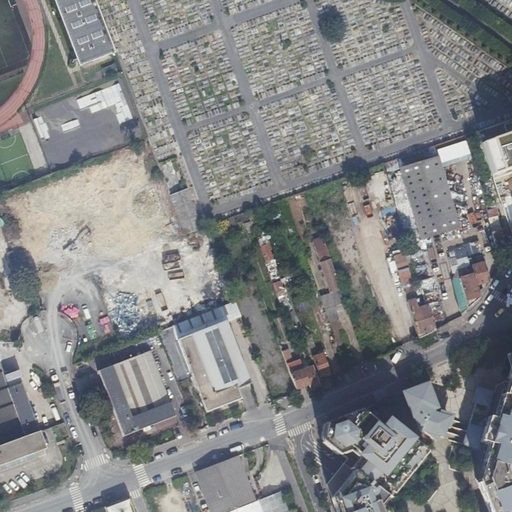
[(96,0),(53,0),(79,65),(116,52),(96,0)]
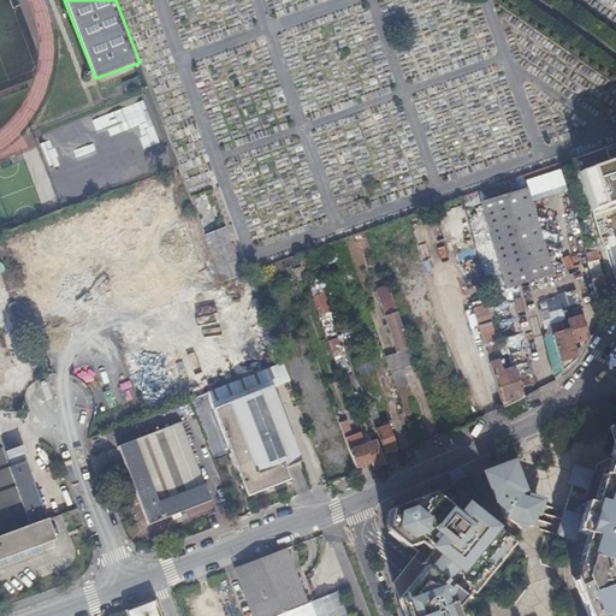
[(142,87),(138,77),(123,83),(126,93),(142,87)]
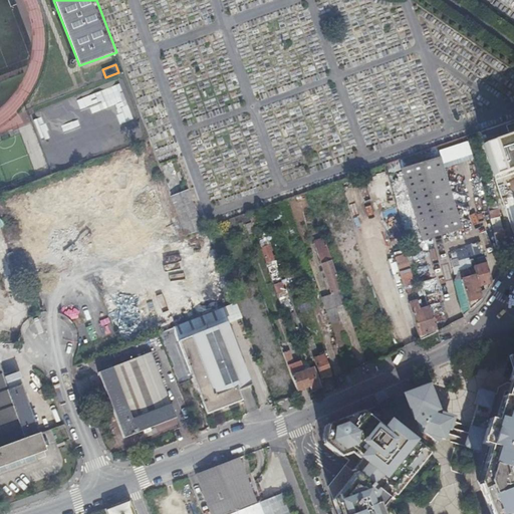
[(513,120),(478,135),(493,179),(513,172),(513,120)]
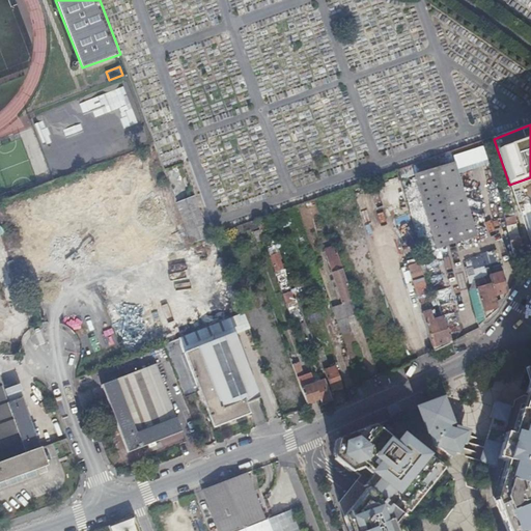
[(431,169),(413,175),(436,250),(477,239),(453,163),(431,169)]
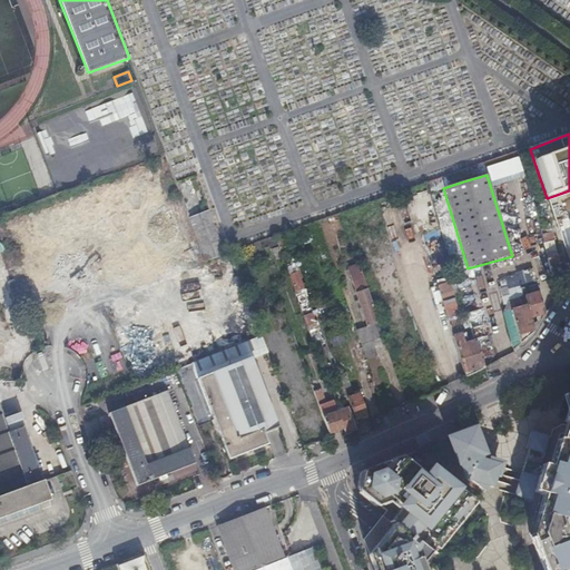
[(551,275),(561,272),(557,255),(554,256),(550,242),(553,242),(550,227),(539,229),(551,275)]
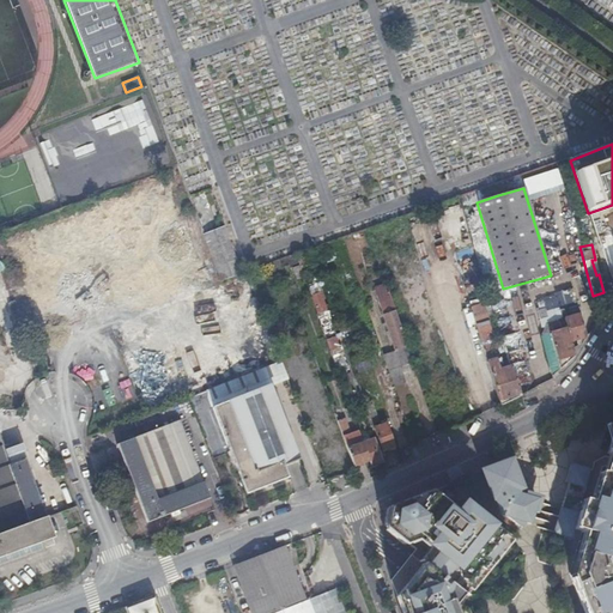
[(305,252),(296,255),(301,267),(310,265),(305,252)]
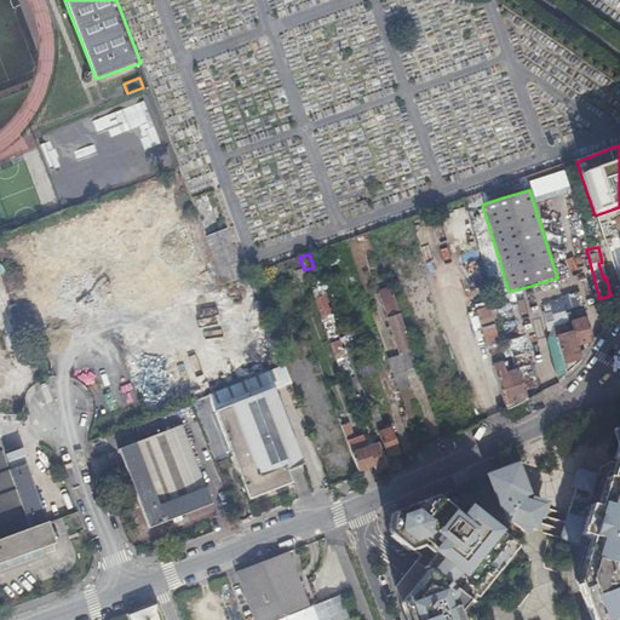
[(570,322),(586,317),(579,293),(563,298),(564,302),(570,322)]
